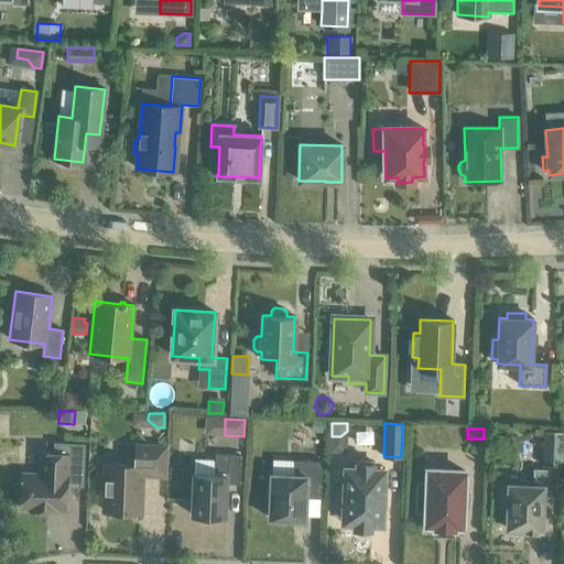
[(21,509),(30,509),(29,510),(57,511),(57,510),(66,510),(67,477),(83,478),(85,444),(54,443),(54,453),(41,453),(40,474),(22,474),(21,509)]
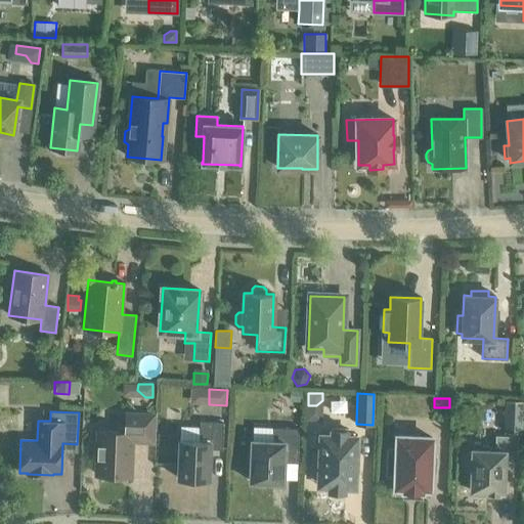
[(97,475),(105,475),(107,479),(119,480),(121,476),(130,476),(131,441),(150,441),(153,416),(126,415),(125,429),(120,428),(120,432),(98,431),(98,444),(94,446),(93,456),(97,460),(97,475)]
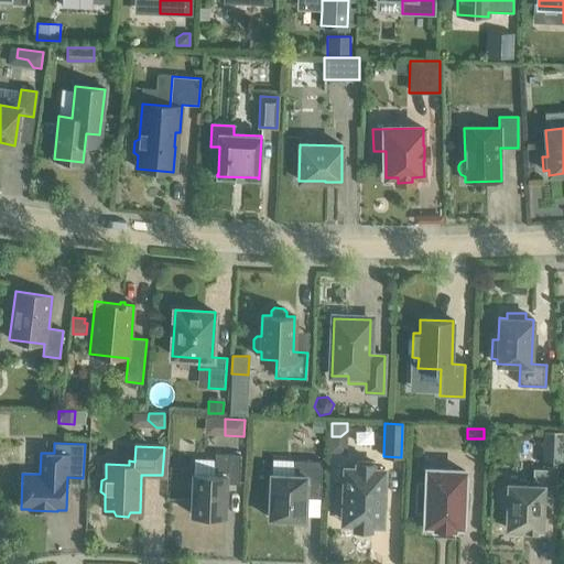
[(226,484),(239,484),(240,455),(215,454),(214,475),(193,474),(192,514),(225,517),(226,484)]
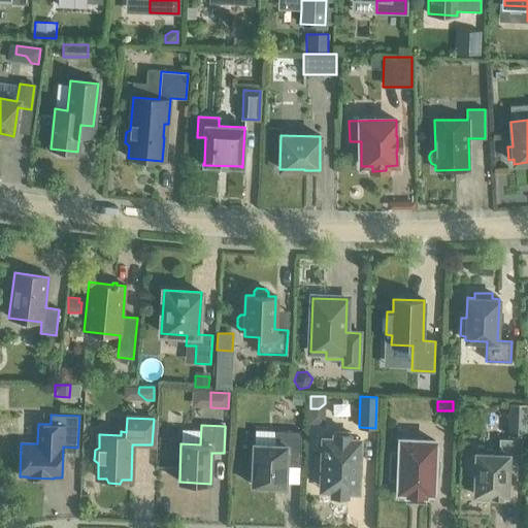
[(286,456),(300,456),(301,432),(275,431),(275,444),(254,444),(252,486),(256,486),(258,490),(267,490),(270,486),(285,487),(286,456)]
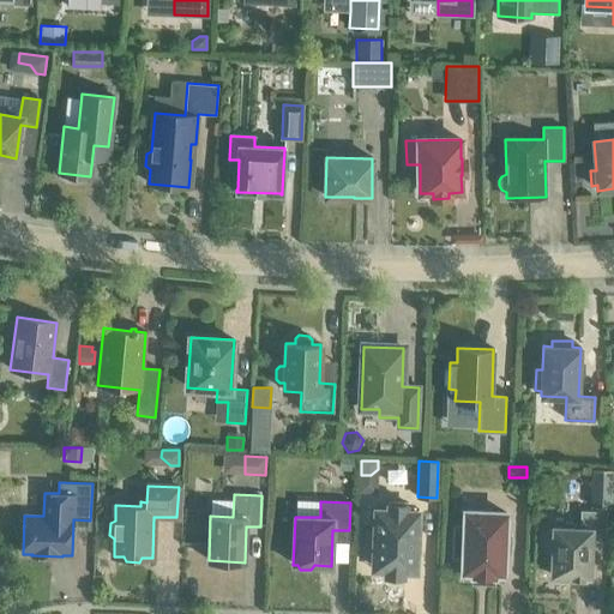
[(387,503),(386,511),(377,510),(375,533),(366,533),(365,557),(374,557),(374,567),(384,569),(384,577),(403,578),(404,569),(415,570),(415,549),(414,549),(414,537),(416,539),(417,512),(407,512),(407,503),(387,503)]
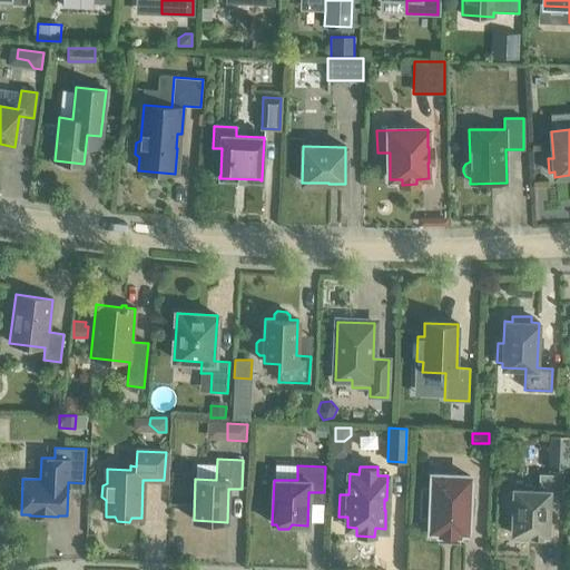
[(511,534),(547,536),(549,502),(562,503),(563,474),(539,473),(538,490),(513,489),(513,493),(509,493),(508,497),(507,501),(507,503),(508,508),(509,511),(512,511),(511,534)]
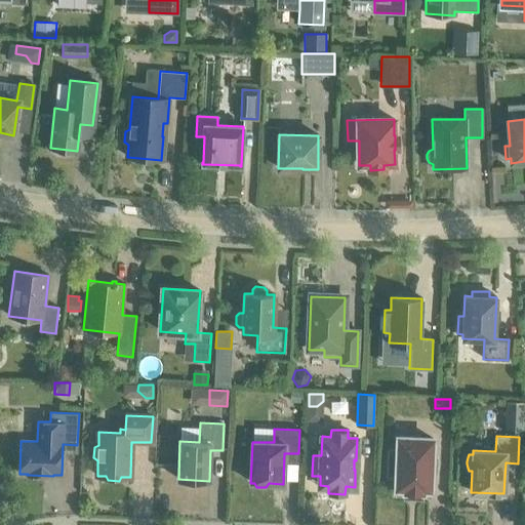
[(397,489),(431,490),(431,488),(433,441),(433,439),(431,439),(399,438),(398,450),(388,449),(387,474),(387,476),(388,476),(397,476),(397,487),(396,487),(397,489)]
